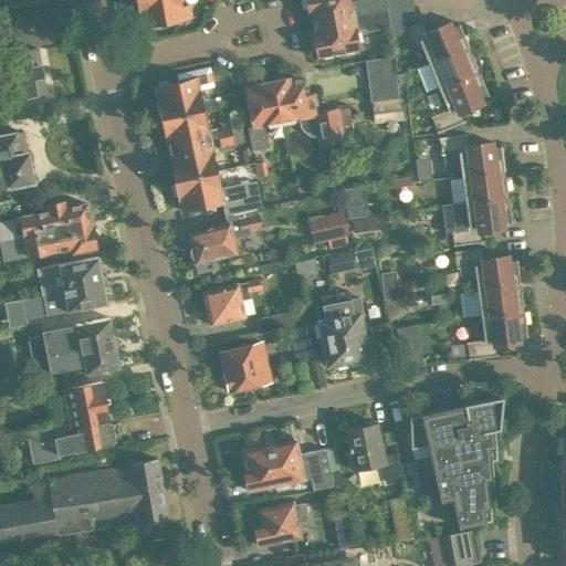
[(179,0),(135,0),(138,14),(140,13),(143,27),(190,19),(188,7),(181,8),(179,0)]
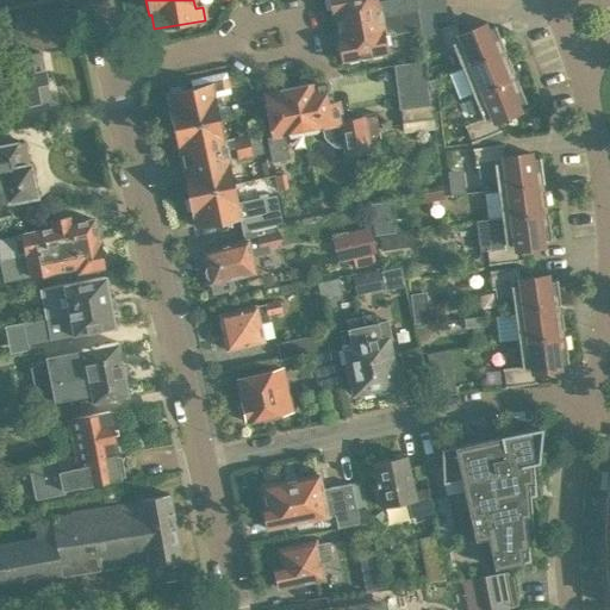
[(336,14),(338,26),(416,12),(414,0),(400,0),(402,2),(388,5),(388,0),(377,2),(375,0),(328,0),(331,16),(336,14)]
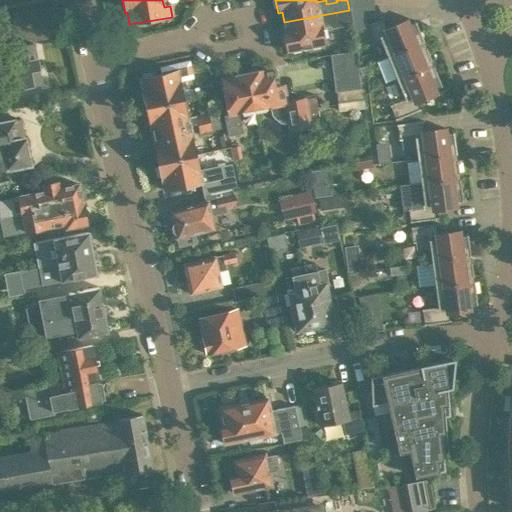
[(349,10),(284,22),(285,31),(282,32),(286,51),(324,44),(321,29),(330,27),(330,29),(352,25),(351,18),(349,10)]
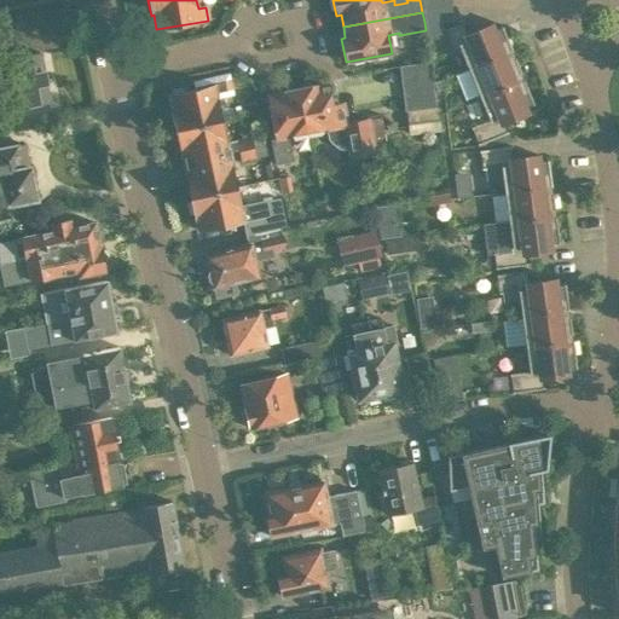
[(0,22),(0,51),(11,50),(5,22),(0,22)]
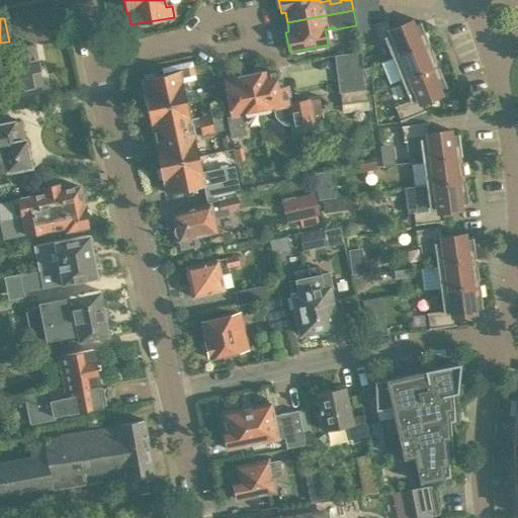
[(383,38),(392,57),(428,42),(420,22),(412,25),(411,22),(393,29),(389,19),(362,29),(369,45),(383,38)]
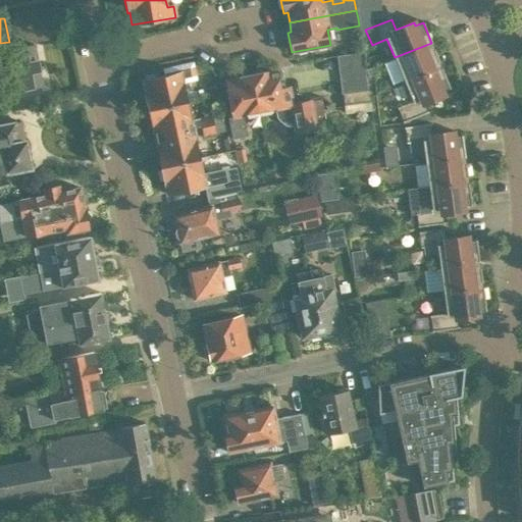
[(395,57),(404,81),(441,65),(431,43),(395,57)]
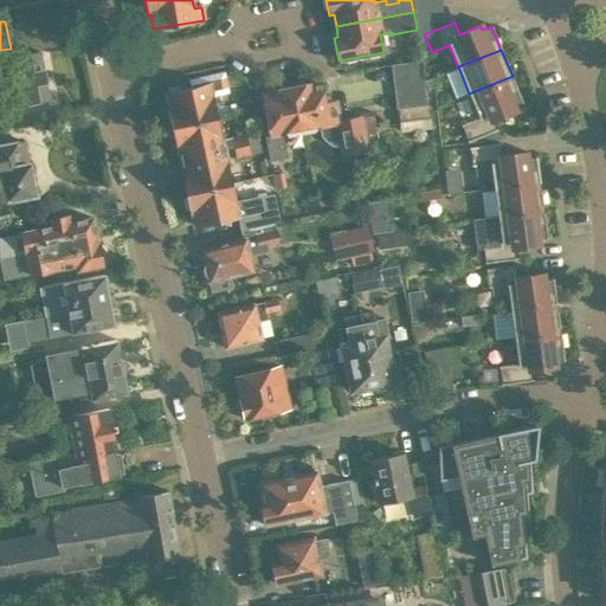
[(0,107),(6,107),(47,97),(39,52),(0,59),(0,107)]
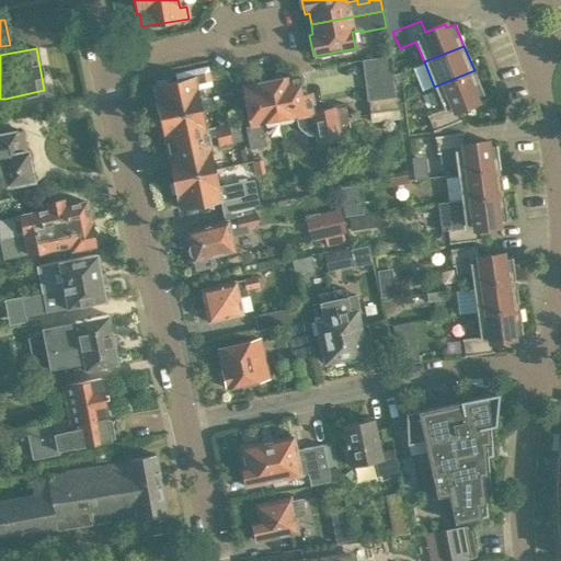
[(362,60),(367,101),(369,101),(395,98),(390,56),(362,60)]
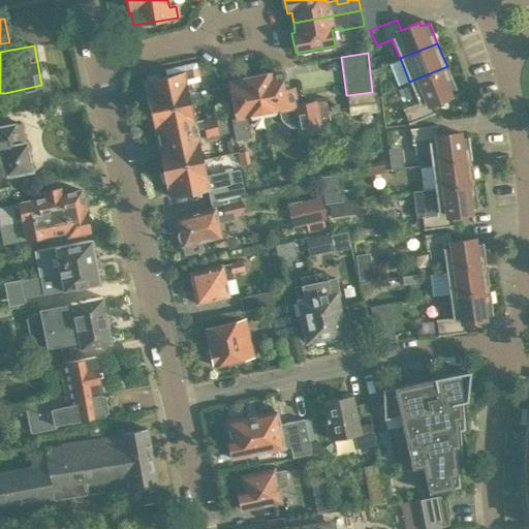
[(145,90),(150,111),(189,102),(185,84),(196,82),(196,80),(193,81),(190,70),(194,69),(192,63),(164,69),(165,75),(144,81),(146,90),(145,90)]
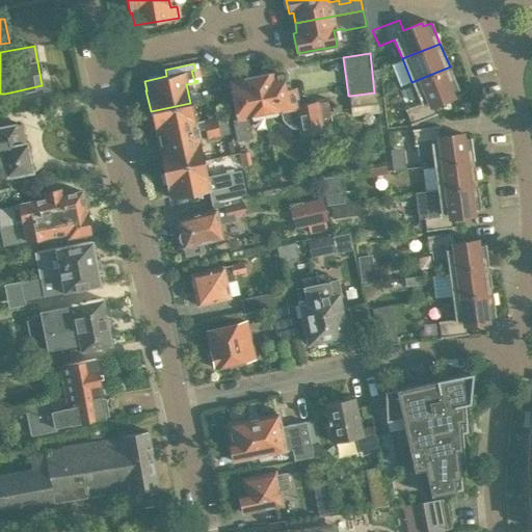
[(450,67),(411,82),(420,103),(405,109),(411,125),(437,114),(432,103),(451,96),(450,92),(458,89),(450,67)]
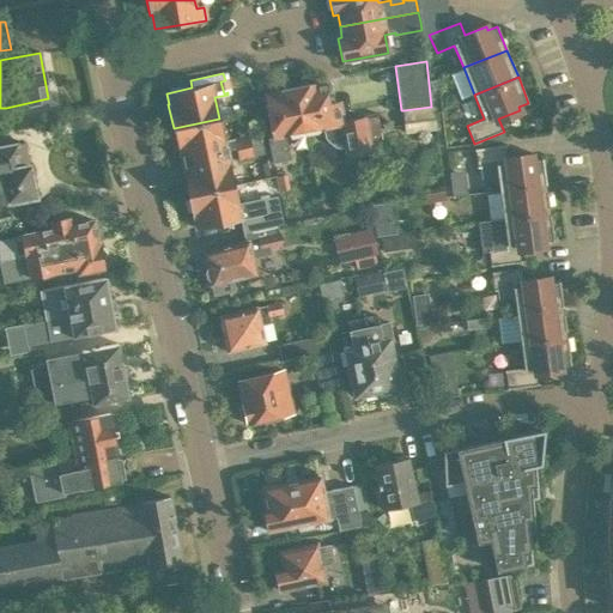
[(430,84),(434,93),(447,87),(443,78),(430,84)]
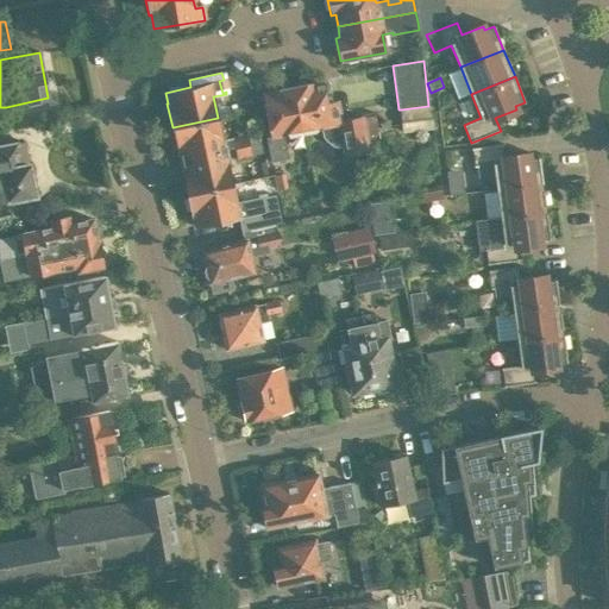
[(295,86),(292,87),(299,131),(316,129),(319,137),(322,140),(332,145),(336,146),(339,146),(343,146),(349,145),(350,155),(369,151),(362,118),(336,123),(331,102),(327,102),(324,86),(314,87),(313,82),(305,83),(302,81),(299,81),(295,86)]
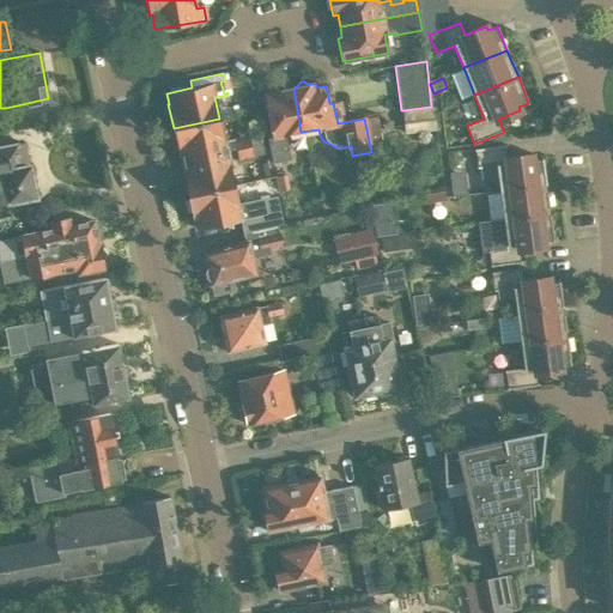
[(301,132),(293,87),(289,87),(285,85),(281,85),(279,90),(274,91),(274,96),(265,97),(268,115),(262,115),(273,163),(290,159),(285,135),(301,132)]
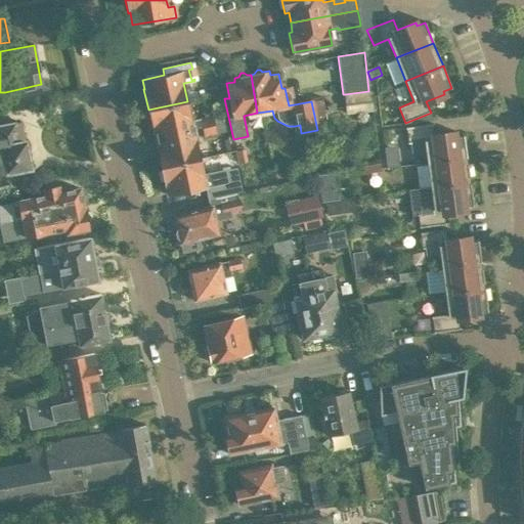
[(368,91),(345,94),(347,115),(373,112),(370,91),(368,91)]
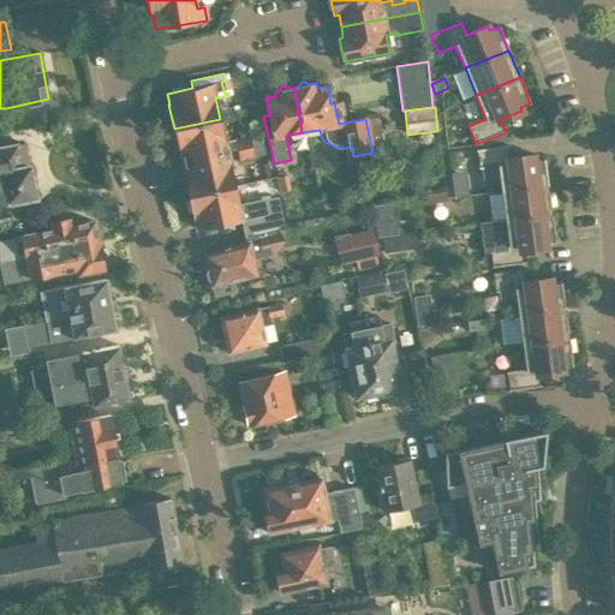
[(174,129),(181,162),(227,151),(220,119),(174,129)]
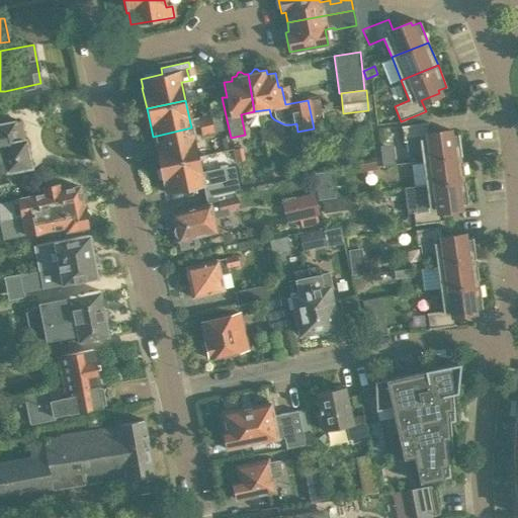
[(197,117),(199,125),(212,122),(210,114),(197,117)]
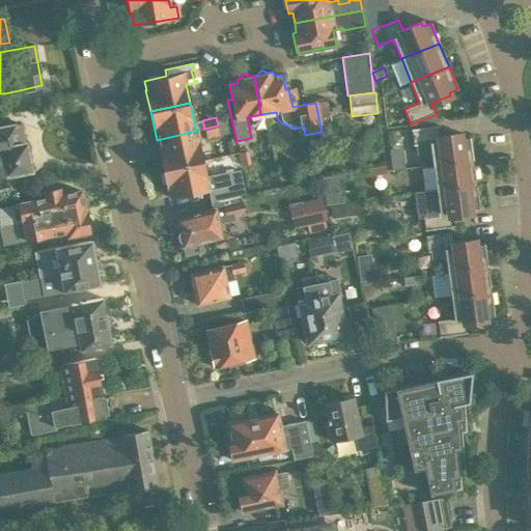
[(0,175),(31,170),(25,143),(21,124),(0,128),(0,175)]
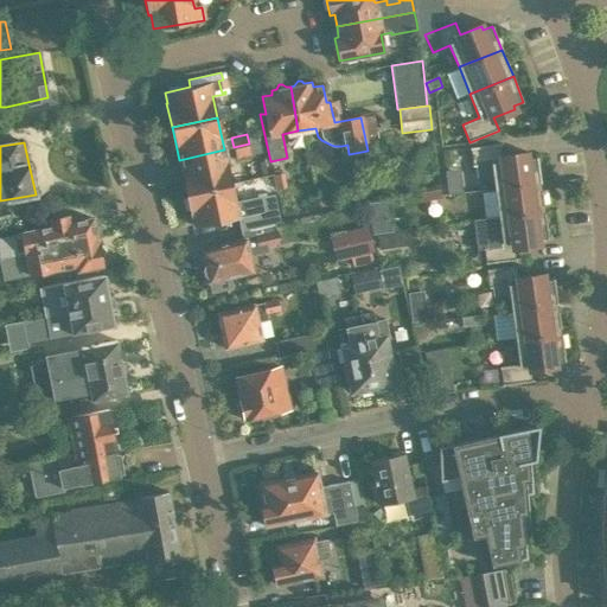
[(249,144),(234,147),(236,159),(237,159),(251,155),(249,144)]
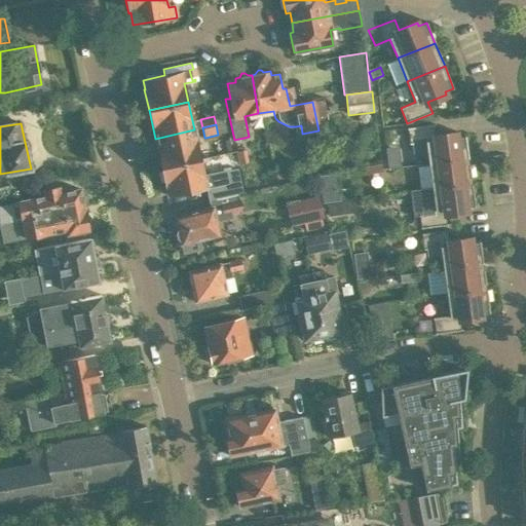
[(427,154),(428,162),(468,157),(465,136),(456,137),(456,134),(437,137),(435,124),(407,128),(411,156),(427,154)]
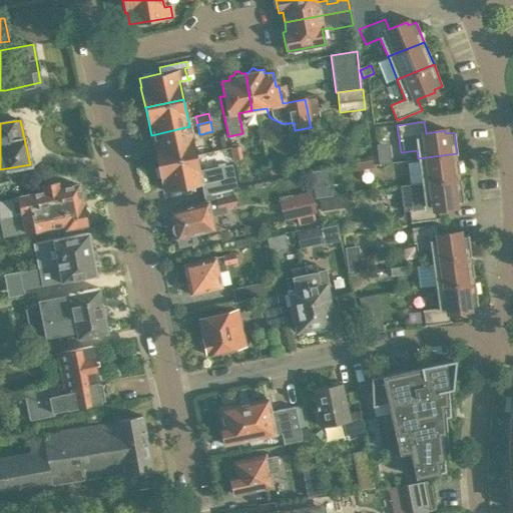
[(200,183),(203,195),(232,188),(236,187),(231,164),(224,166),(224,163),(217,164),(218,166),(198,170),(195,155),(204,153),(200,134),(199,134),(197,124),(189,126),(151,135),(163,191),(200,183)]
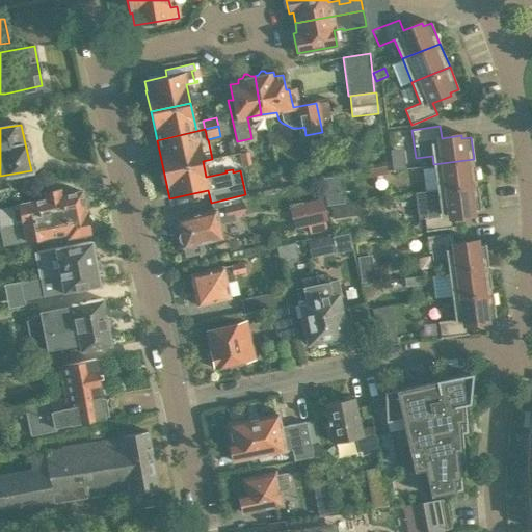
[(433,164),(437,190),(478,184),(474,159),(433,164)]
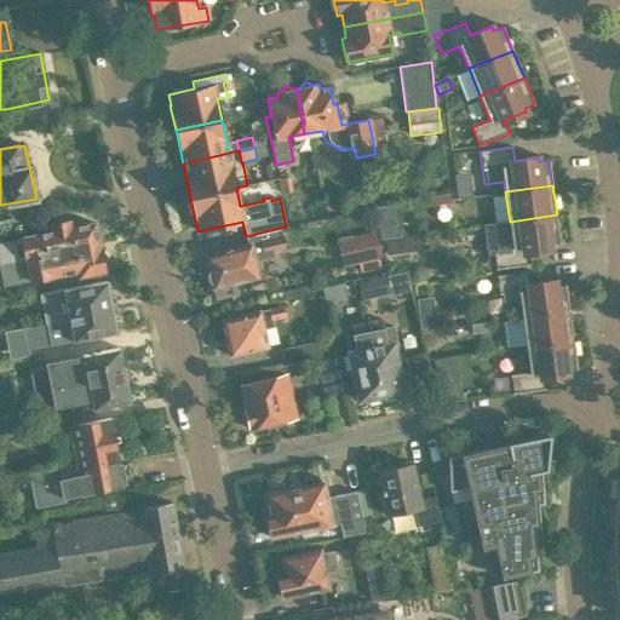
[(378,235),(400,234),(397,204),(377,205),(378,235)]
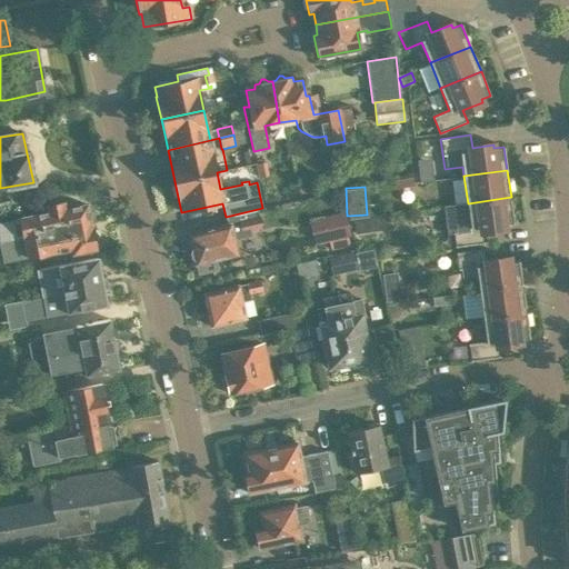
[(511,197),(468,203),(445,207),(448,235),(453,235),(456,248),(485,243),(483,230),(505,228),(505,225),(515,223),(511,197)]
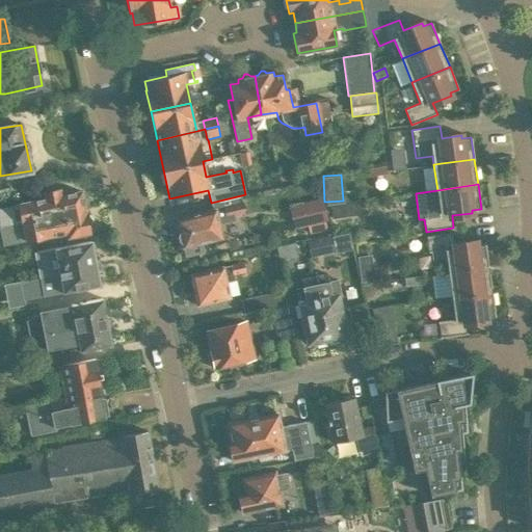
[(0,223),(12,222),(12,221),(84,208),(81,191),(60,195),(59,190),(44,193),(45,198),(19,204),(19,205),(9,207),(0,209),(0,223)]
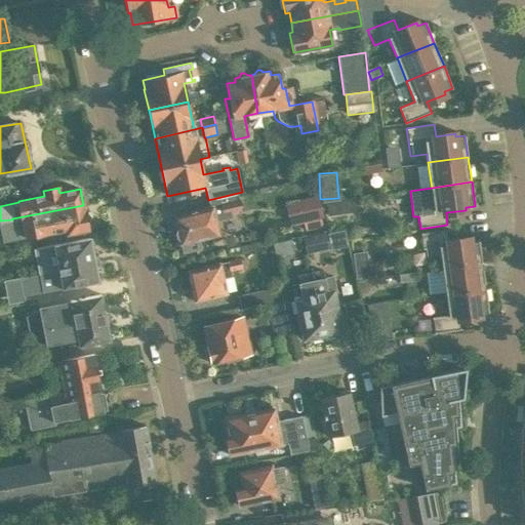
[(238,193),(208,200),(210,208),(173,215),(177,231),(175,233),(176,237),(179,238),(182,252),(200,248),(198,239),(218,234),(214,216),(242,210),(238,193)]
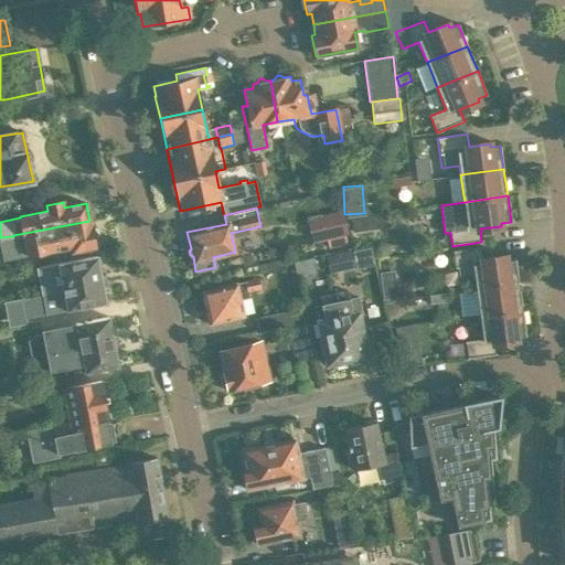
[(342,215),(308,221),(312,246),(345,241),(342,215)]
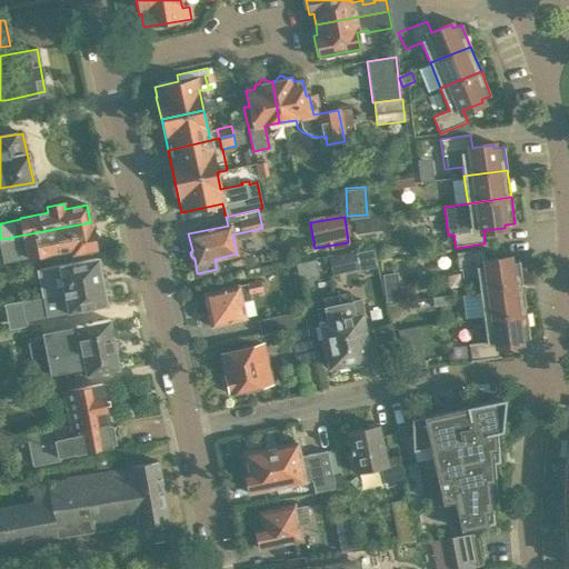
[(369,236),(367,221),(355,223),(357,238),(369,236)]
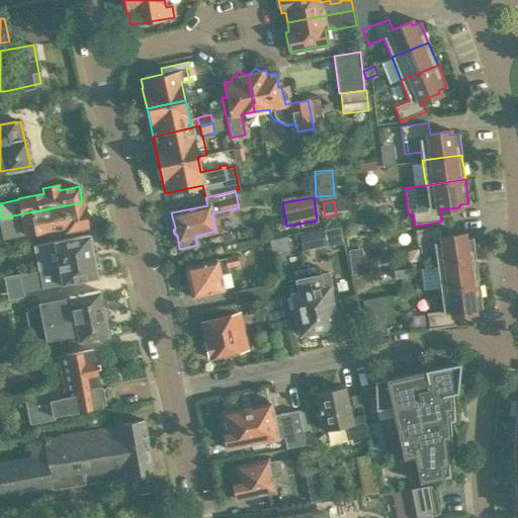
[(82,202),(12,217),(15,235),(25,233),(25,234),(65,226),(66,231),(87,227),(82,202)]
